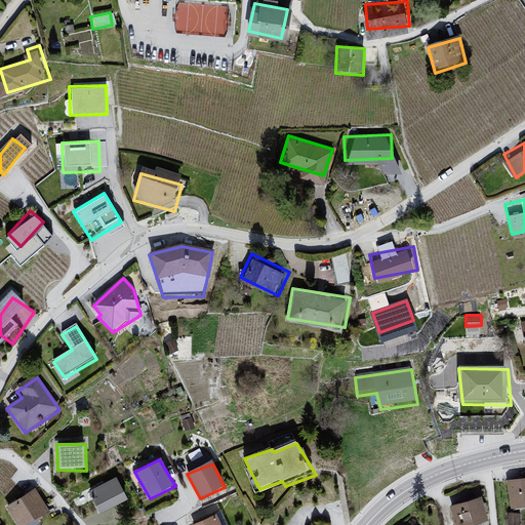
[(114,479),(87,492),(99,515),(128,500),(114,479)]
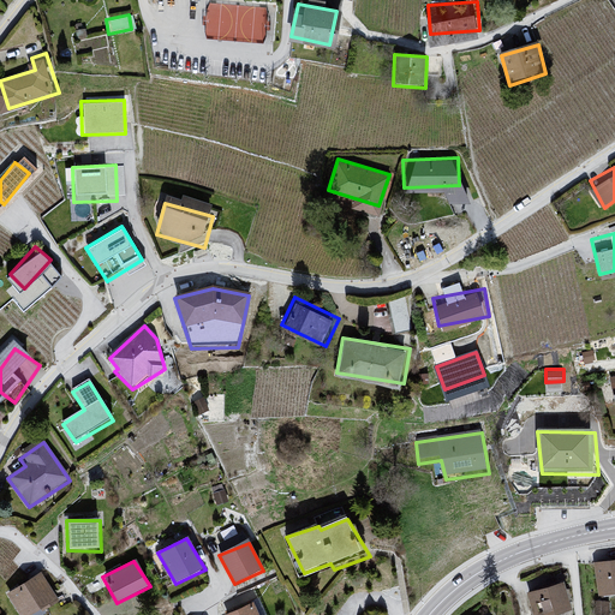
[(614,562),(595,565),(599,598),(614,596),(614,562)]
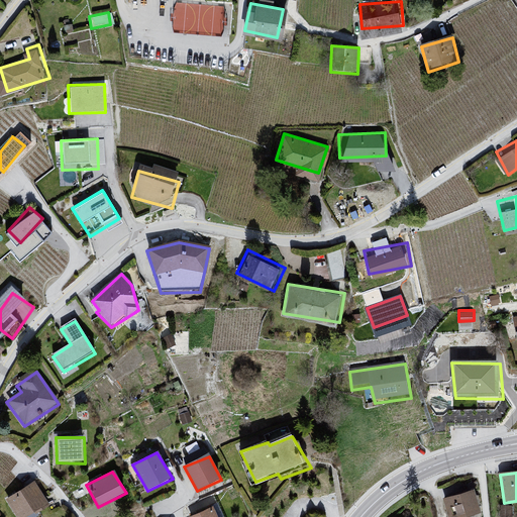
[(33,484),(4,499),(14,516),(27,516),(48,506),(33,484)]
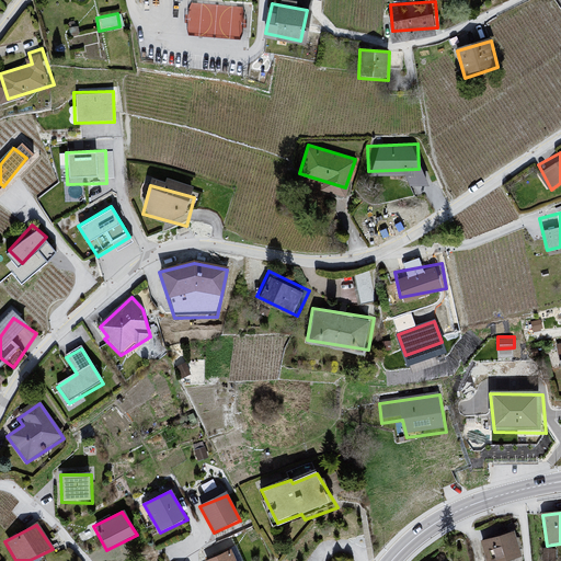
[(514,535),(481,544),(487,560),(512,560),(522,559),(514,535)]
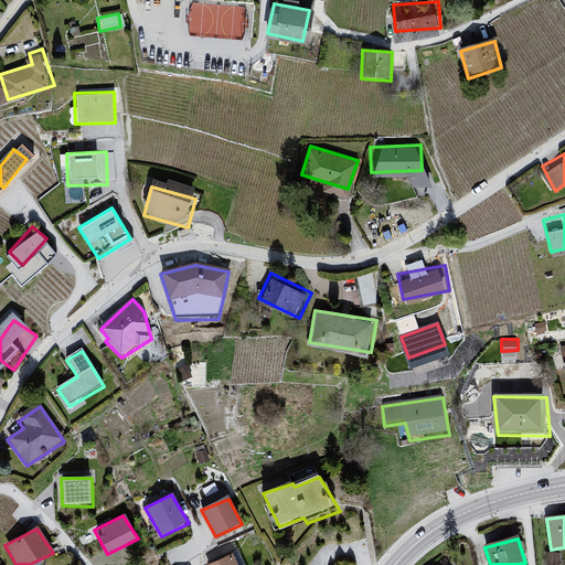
[(238,564),(234,554),(208,564),(238,564)]
